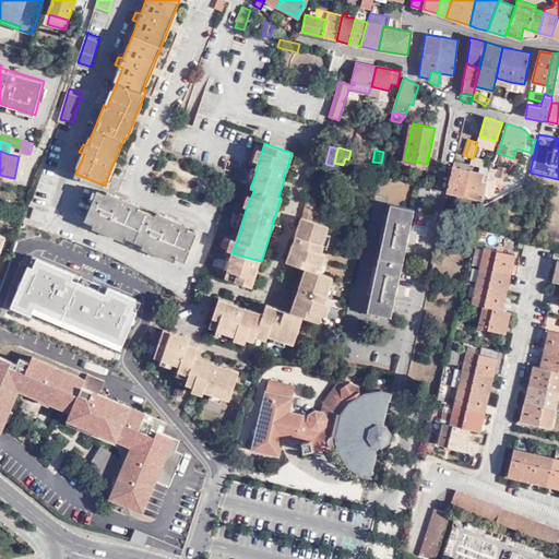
[(490,168),(487,167),(479,166),(478,174),(452,167),(447,191),(475,198),(477,185),(486,187),(488,176),(490,168)]
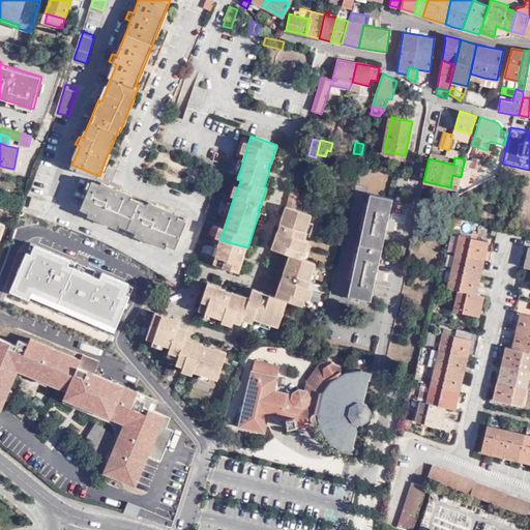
[(472,160),(465,159),(463,167),(478,170),(478,171),(480,172),(481,169),(480,168),(481,159),(473,158),(472,160)]
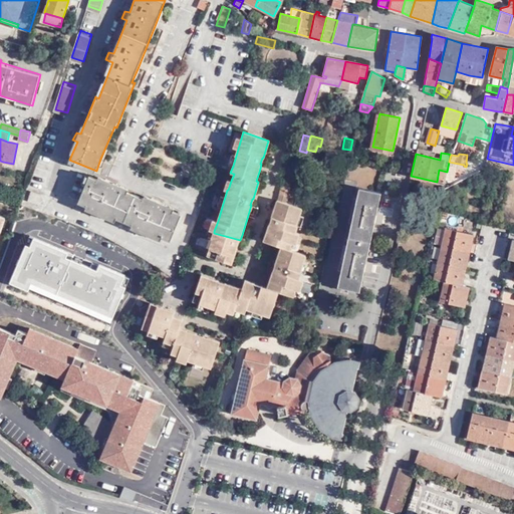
[(464,165),(449,162),(447,172),(445,179),(454,181),(456,169),(464,171),(464,166),(464,165)]
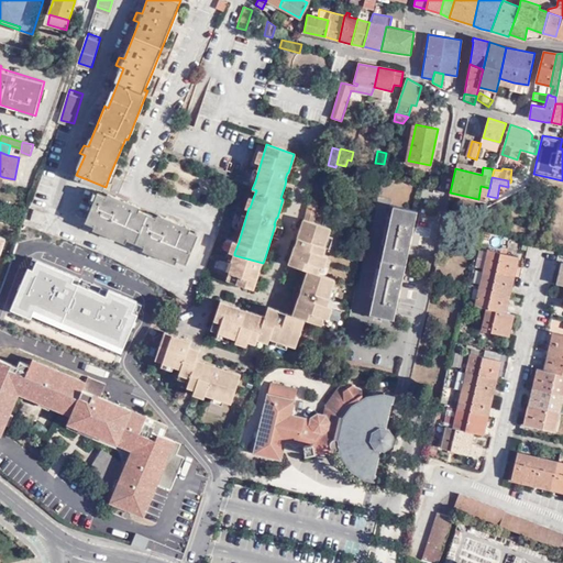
[(478,199),(486,200),(487,196),(489,188),(481,186),(478,199)]
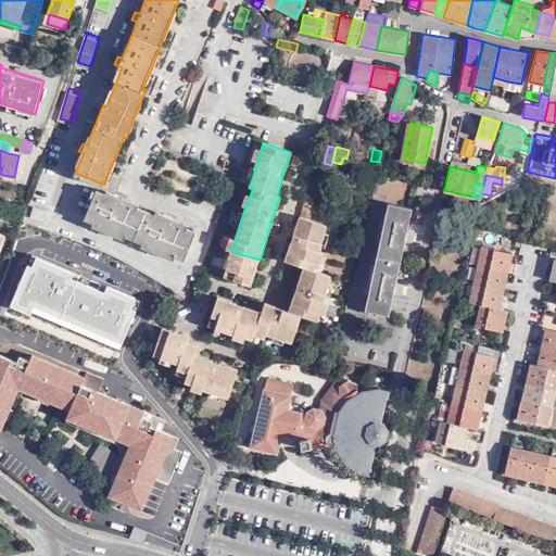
[(187,258),(199,228),(179,220),(180,216),(175,214),(168,212),(166,215),(127,200),(129,196),(124,193),(117,191),(115,194),(99,188),(87,217),(187,258)]
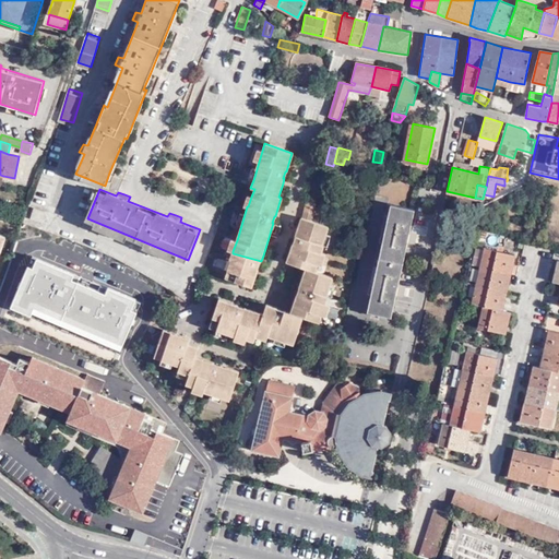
[(306,201),(304,211),(312,214),(314,203),(308,201),(306,201)]
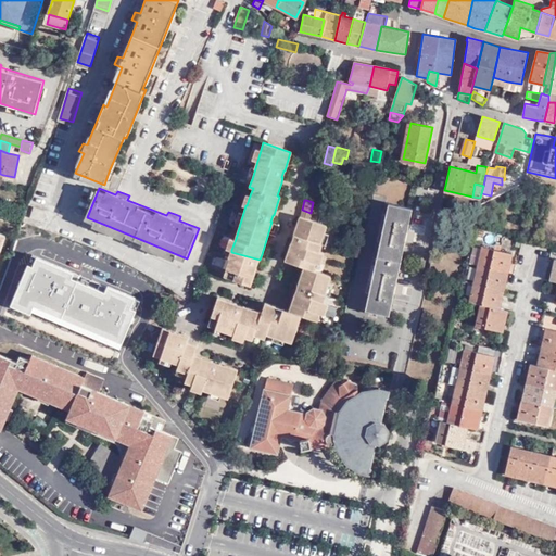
[(408,229),(414,206),(388,200),(363,306),(390,313),(394,290),(399,291),(400,286),(401,281),(397,280),(407,238),(411,238),(412,235),(413,229),(408,229)]
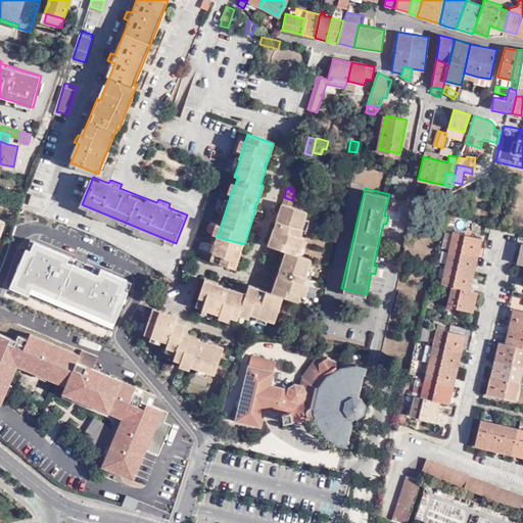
[(41,206),(44,199),(34,195),(31,202),(41,206)]
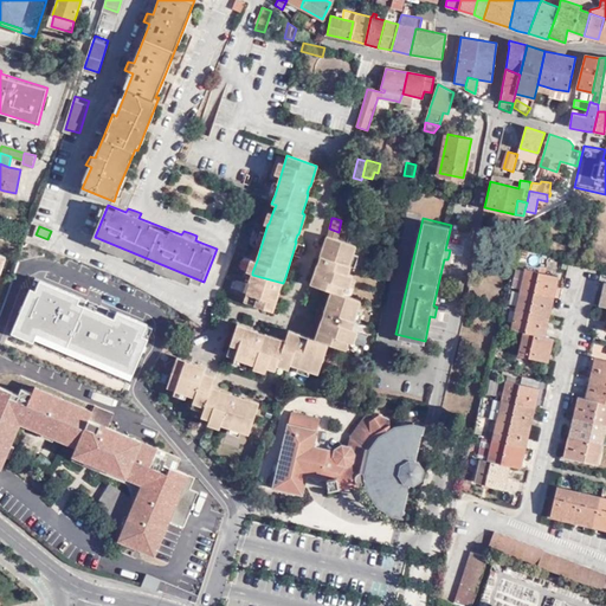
[(329,229),(327,234),(337,238),(339,232),(329,229)]
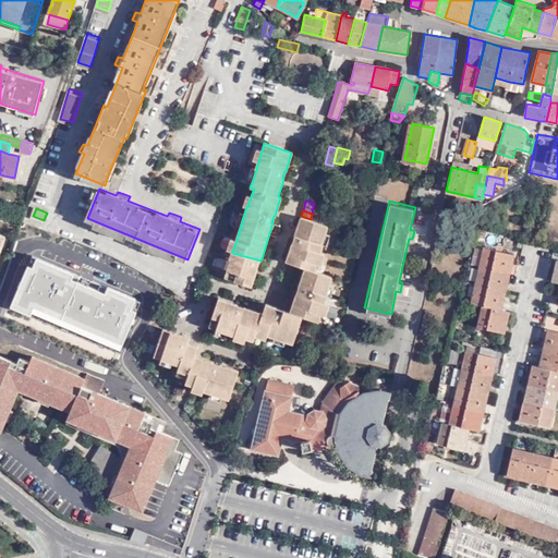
[(287,261),(292,263),(300,228),(326,233),(328,226),(311,219),(301,216),(298,229),(295,234),(295,237),(294,239),(293,242),(287,261)]
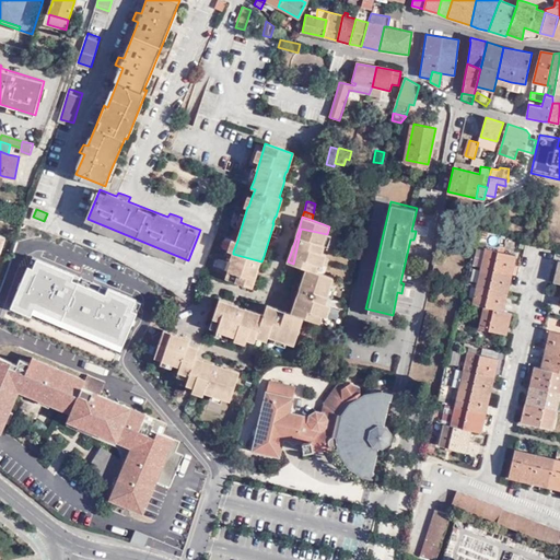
[(284,312),(282,311),(279,323),(295,325),(303,326),(305,317),(314,321),(324,275),(317,272),(319,265),(323,253),(325,246),(324,246),(327,234),(301,229),(293,264),(307,268),(301,288),(302,288),(301,291),(300,294),(299,293),(293,313),(289,311),(286,310),(284,312)]
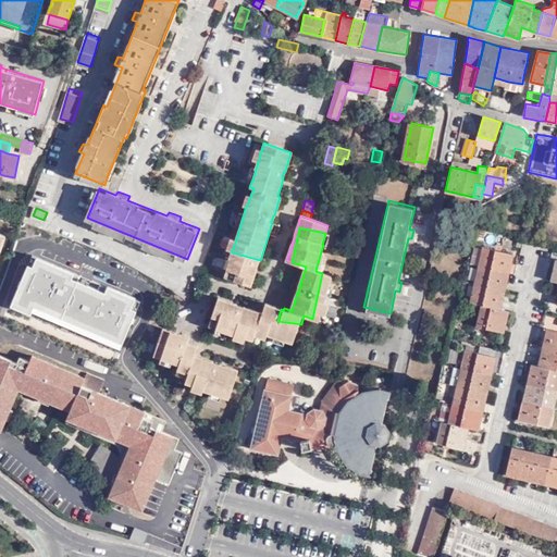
[(500,308),(514,254),(482,246),(470,300),(481,304),(475,324),(503,332),(509,310),(500,308)]
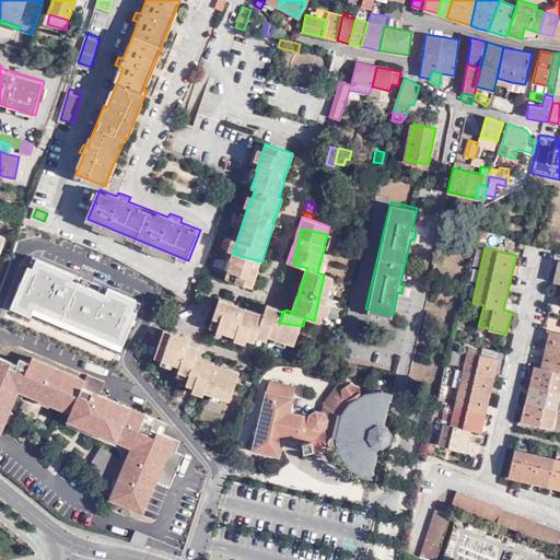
[(261,261),(233,254),(232,258),(228,270),(225,278),(252,286),(258,267),(259,268),(261,261)]
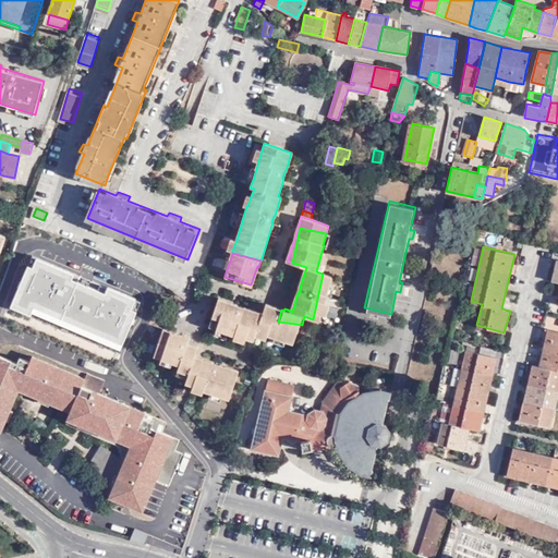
[(323,274),(313,319),(320,322),(323,313),(326,302),(329,295),(327,294),(331,283),(332,276),(323,274)]
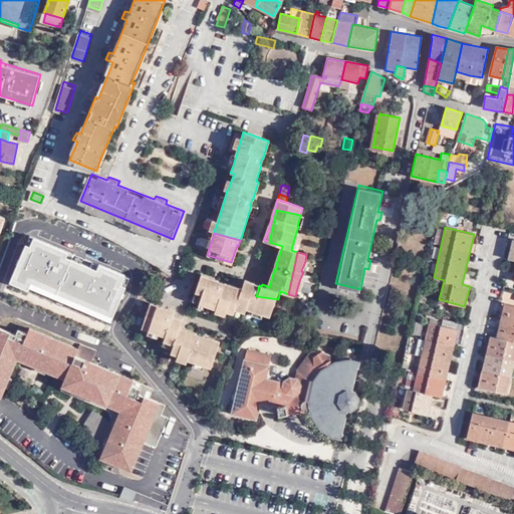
[(201,274),(198,286),(226,296),(250,306),(253,296),(256,296),(259,285),(254,283),(254,282),(245,279),(242,287),(225,282),(225,283),(221,282),(217,281),(218,280),(201,274)]
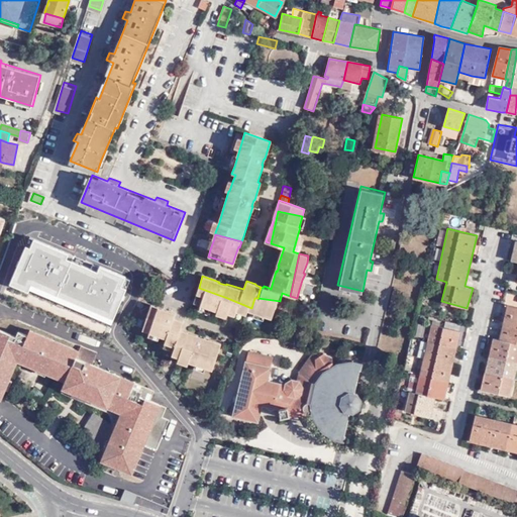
[(227,298),(199,288),(195,302),(201,305),(210,308),(217,310),(218,309),(228,312),(235,314),(236,311),(237,306),(248,309),(250,310),(251,308),(227,298)]
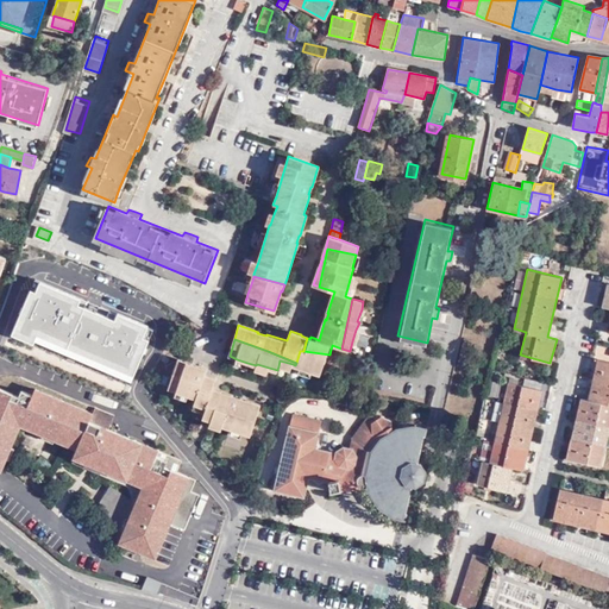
[(300,351),(296,363),(295,365),(300,366),(311,370),(314,371),(321,353),(303,351),(300,351)]
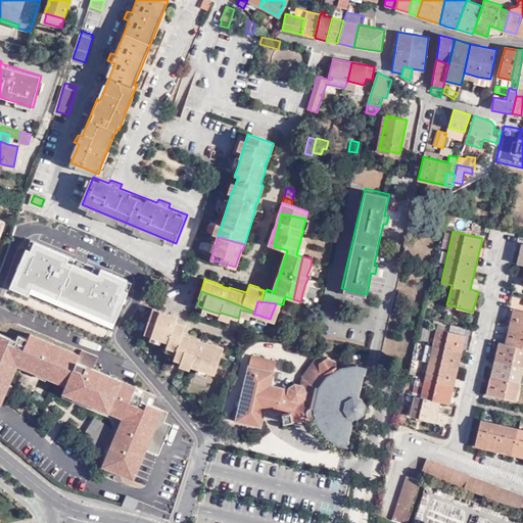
[(283,304),(276,303),(270,319),(277,322),(283,304)]
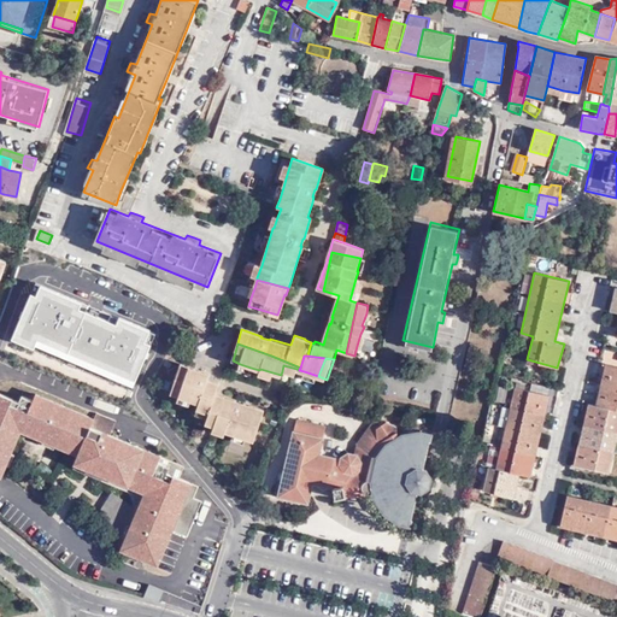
[(616,365),(606,363),(595,404),(588,401),(573,463),(606,472),(616,432),(616,365)]
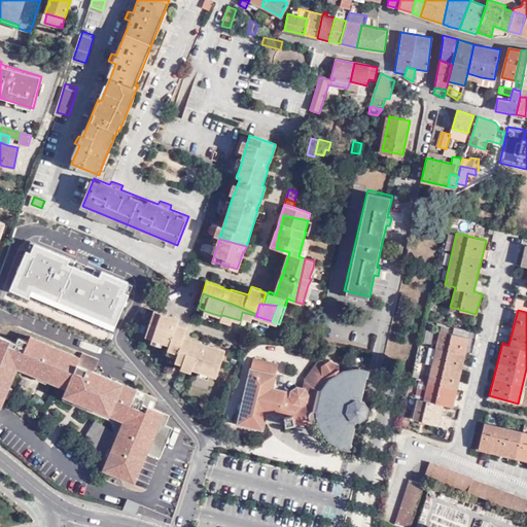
[(192,369),(200,372),(210,375),(217,377),(226,350),(209,344),(208,345),(204,344),(202,343),(202,342),(185,337),(188,327),(178,324),(180,319),(170,316),(155,312),(147,338),(153,340),(165,343),(170,345),(169,351),(179,354),(177,358),(177,362),(184,364),(194,367),(192,369)]
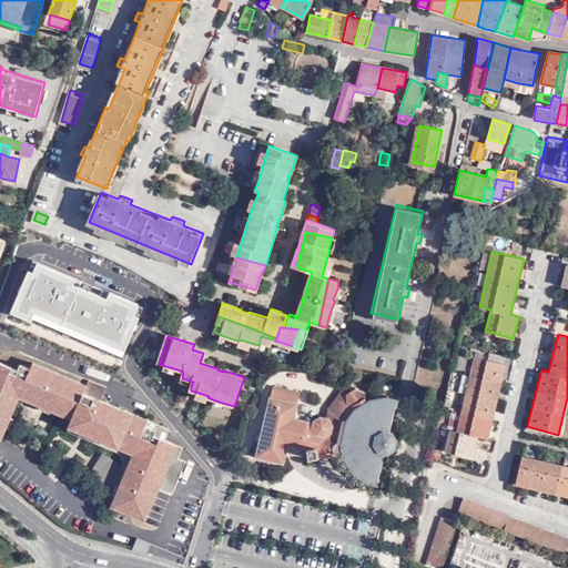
[(290,345),(280,342),(277,347),(288,351),(290,345)]
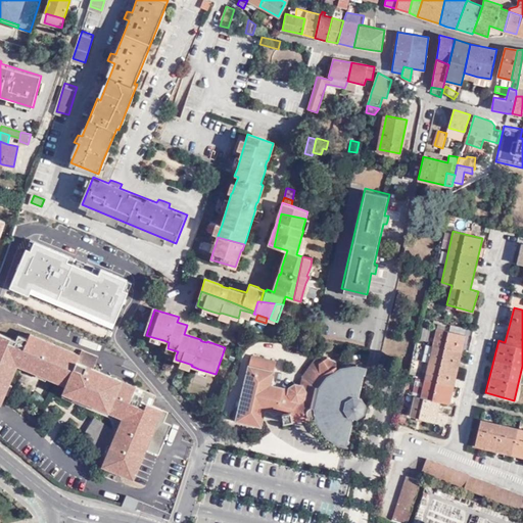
[(438,328),(433,345),(429,362),(421,395),(414,394),(409,414),(436,421),(441,401),(449,403),(467,335),(438,328)]
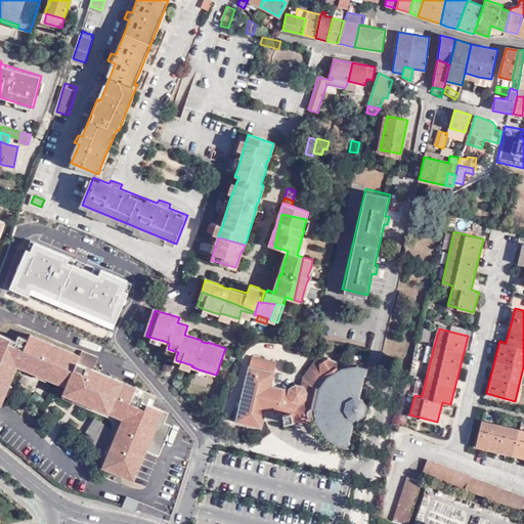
[(160,455),(172,426),(166,423),(170,413),(153,406),(157,396),(78,363),(81,356),(31,335),(29,340),(19,337),(17,341),(0,334),(0,403),(2,404),(17,366),(67,387),(61,398),(111,419),(115,429),(99,465),(135,480),(147,450),(160,455)]
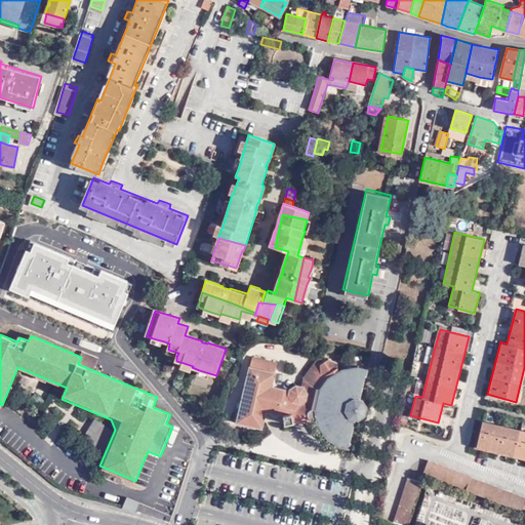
[(431,363),(435,347),(430,346),(426,362),(431,363)]
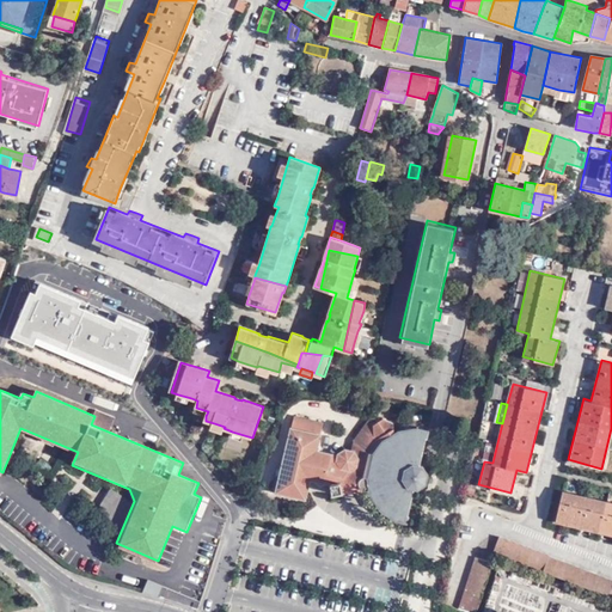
[(277,490),(306,497),(311,477),(332,483),(334,491),(343,490),(343,489),(361,485),(361,487),(369,485),(371,490),(369,491),(372,493),(380,506),(381,508),(396,518),(396,519),(399,520),(408,521),(409,515),(408,515),(415,487),(420,488),(427,482),(429,473),(424,465),(421,464),(428,436),(429,436),(432,429),(420,427),(418,426),(417,427),(402,429),(399,428),(398,430),(396,432),(395,422),(385,416),(381,418),(380,417),(379,418),(373,415),(355,440),(360,444),(356,450),(353,450),(352,448),(347,447),(340,452),(338,454),(318,450),(322,433),(307,429),(310,418),(295,416),(293,426),(293,424),(277,490)]
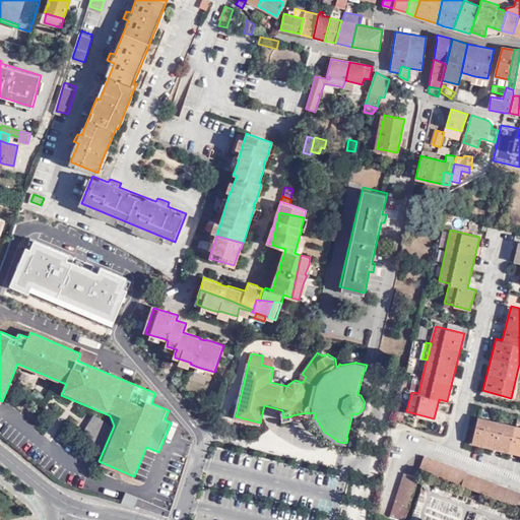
[(519,427),(477,416),(470,442),(519,454),(519,427)]
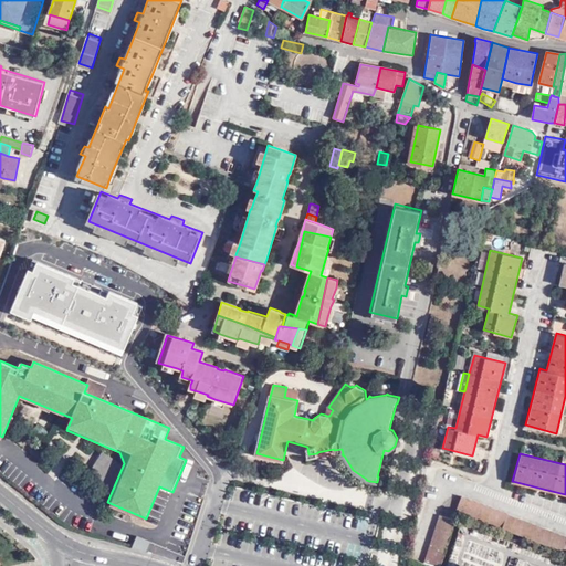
[(93,471),(113,481),(122,464),(101,454),(93,471)]
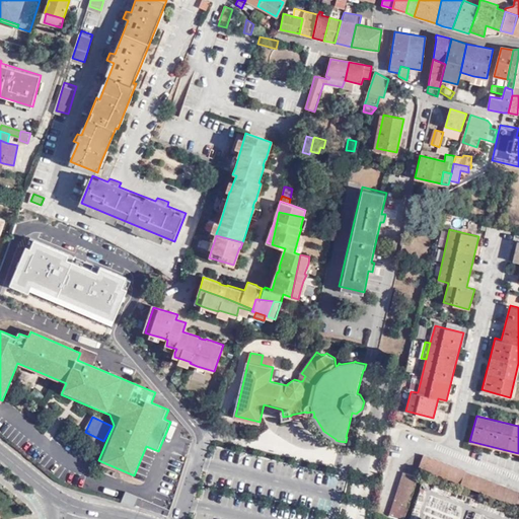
[(518,505),(518,491),(468,471),(423,453),(419,466),(518,505)]
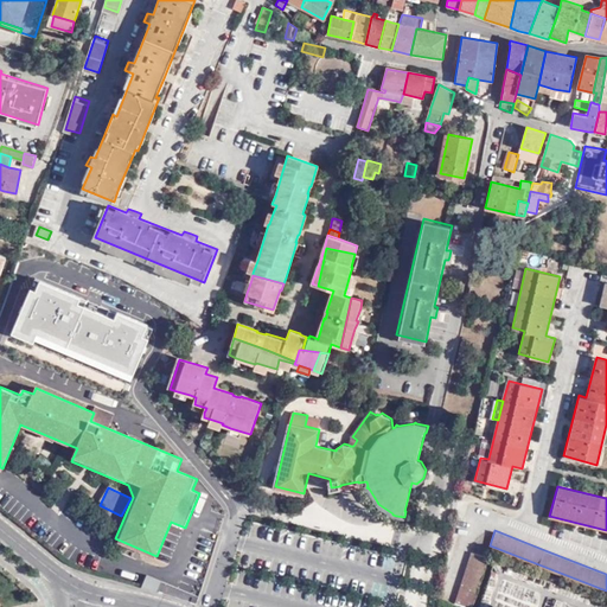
[(468,606),(473,606),(487,557),(471,551),(453,602),(468,606)]
